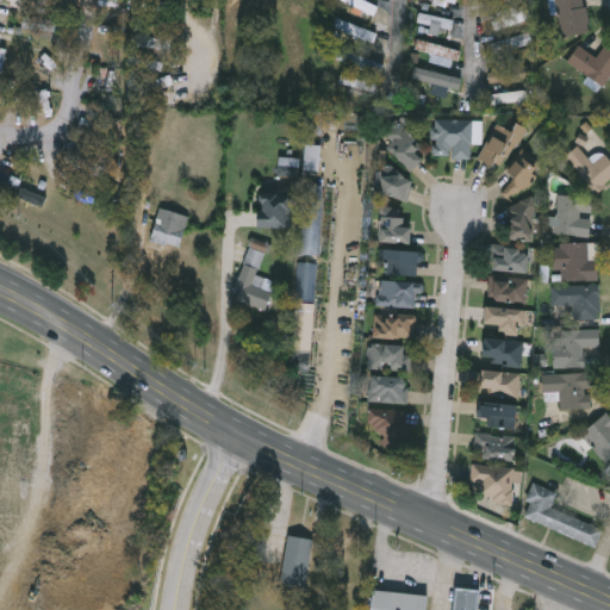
[(163,0),(163,10),(130,10),(130,0),(163,0)]
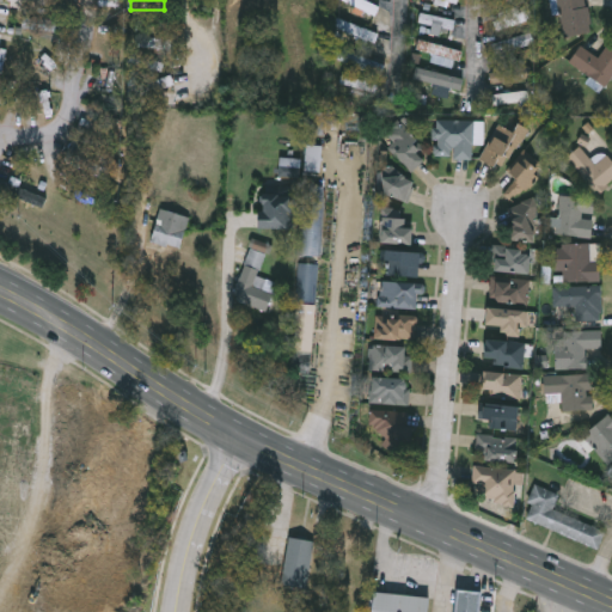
[(353,5),(354,0),(363,0),(377,6),(373,14),(353,5)]
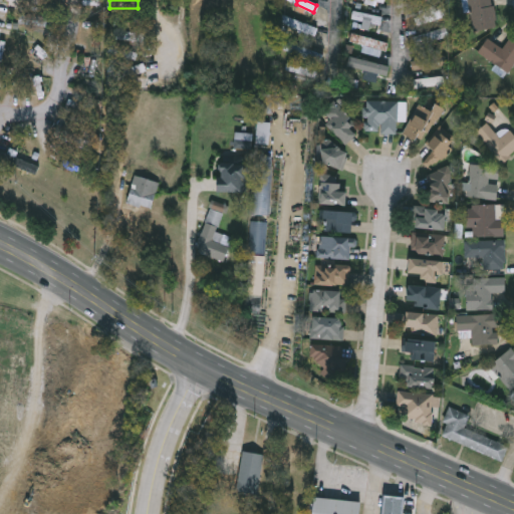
[(492,0),(494,29),(471,31),(468,0),(492,0)]
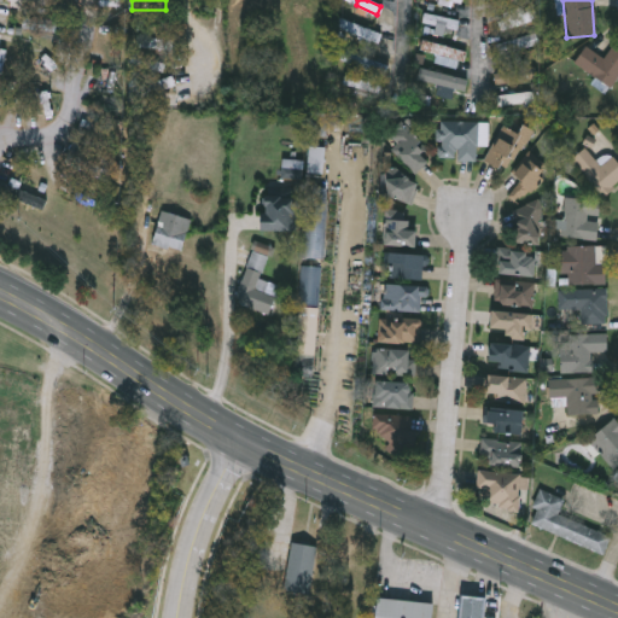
[(456,28),(421,24),(423,15),(458,18),(456,28)]
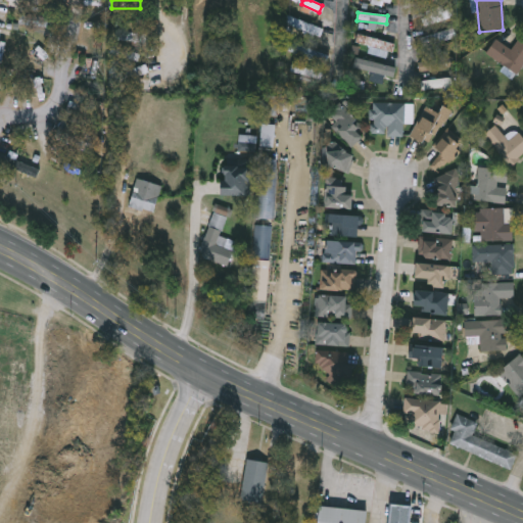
[(295,27),(297,19),(322,29),(320,36),(295,27)]
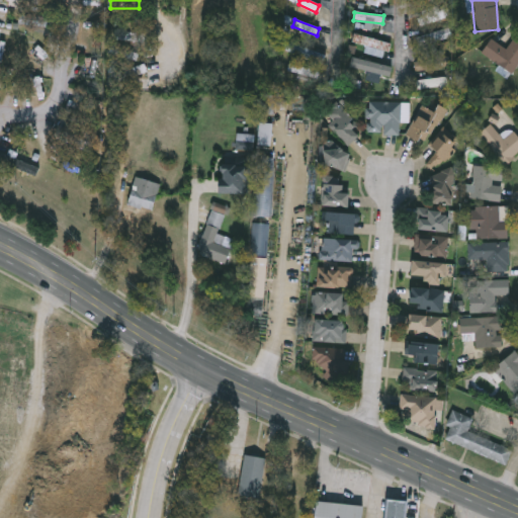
[(421,45),(419,36),(450,29),(452,37),(421,45)]
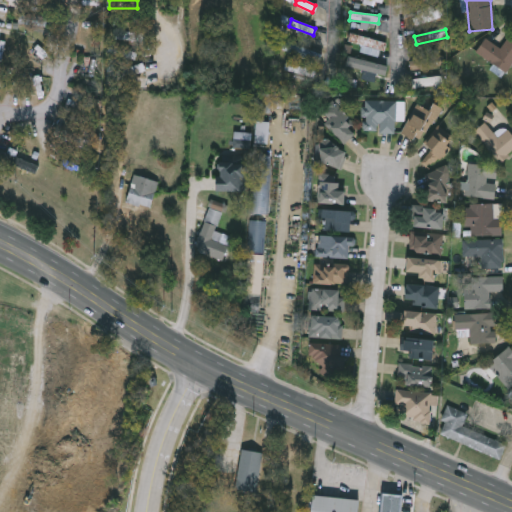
[(115,41),(116,32),(136,32),(136,42),(115,41)]
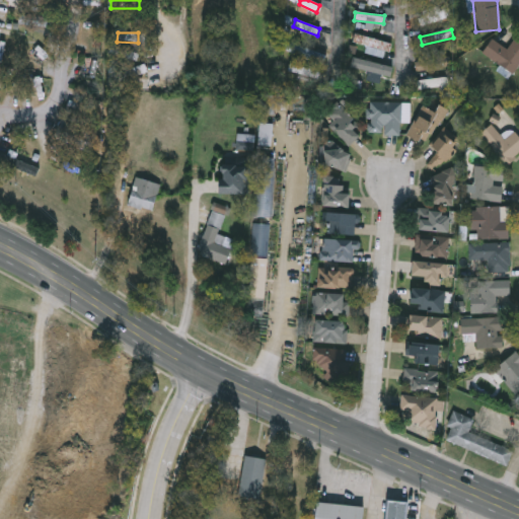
[(518,63),(510,76),(483,57),(494,43),(506,51),(515,39),(518,41),(518,63)]
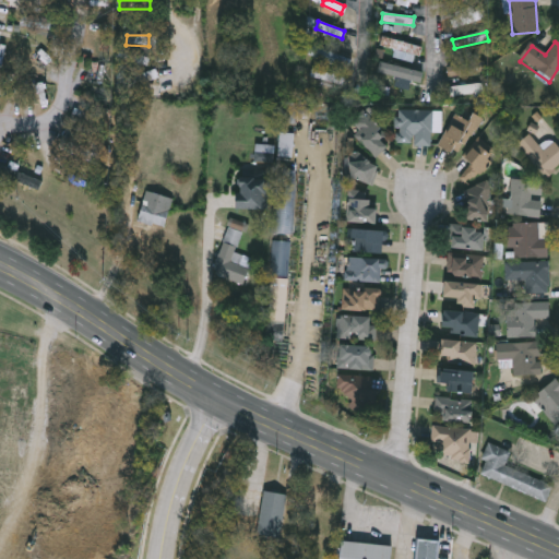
[(349,59),(346,69),(308,52),(311,44),(349,59)]
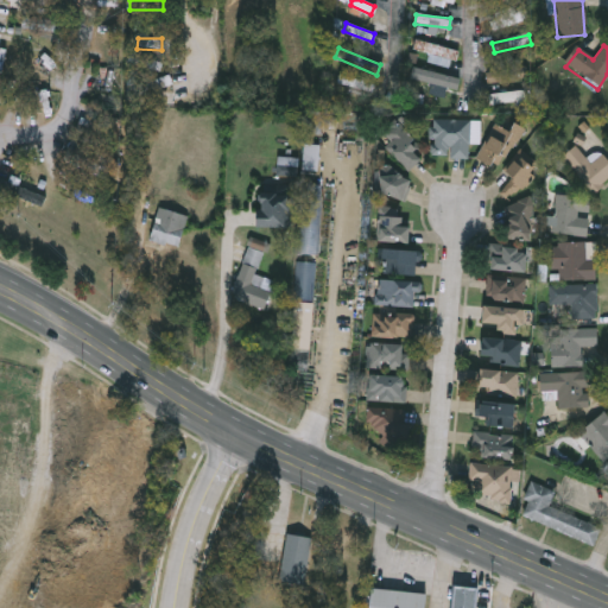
[(460,77),(457,90),(403,78),(405,65),(460,77)]
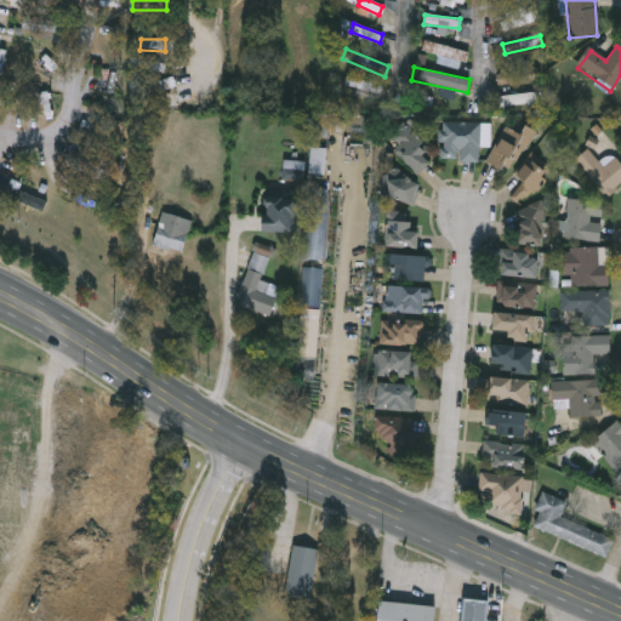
[(537,68),(539,80),(496,85),(495,72),(537,68)]
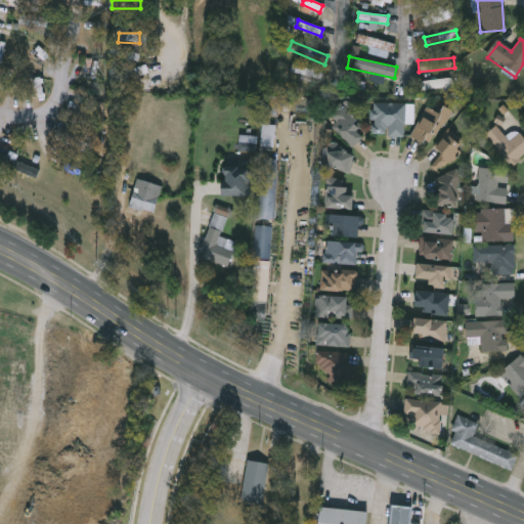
[(95,60),(92,75),(84,73),(87,58),(95,60)]
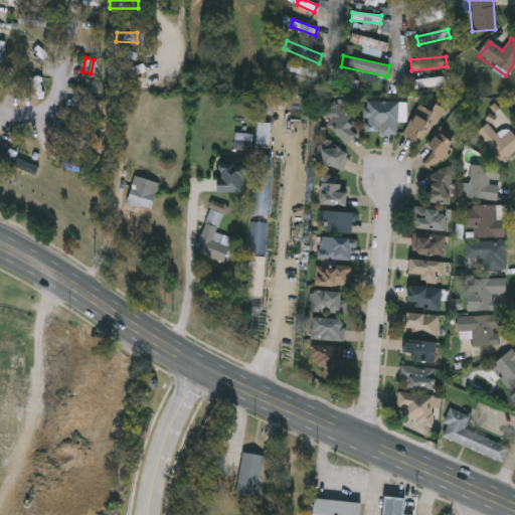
[(396,131),(364,131),(365,99),(405,100),(405,117),(397,117),(396,131)]
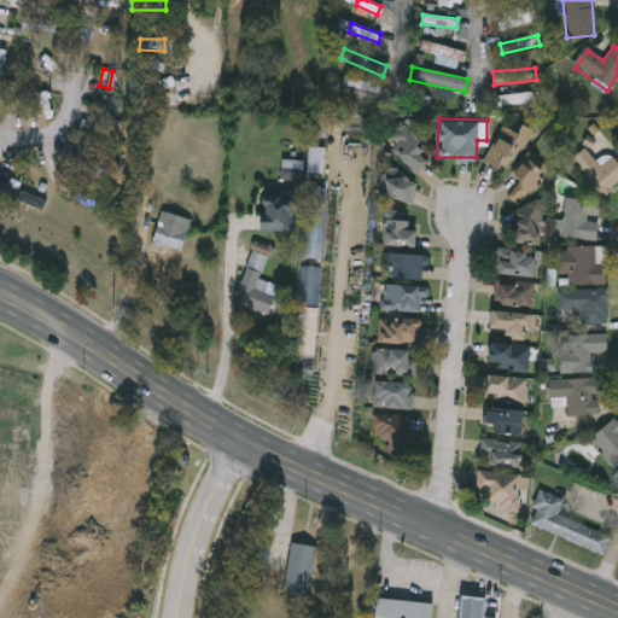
[(505,170),(483,156),(505,124),(514,132),(522,122),(534,129),(505,170)]
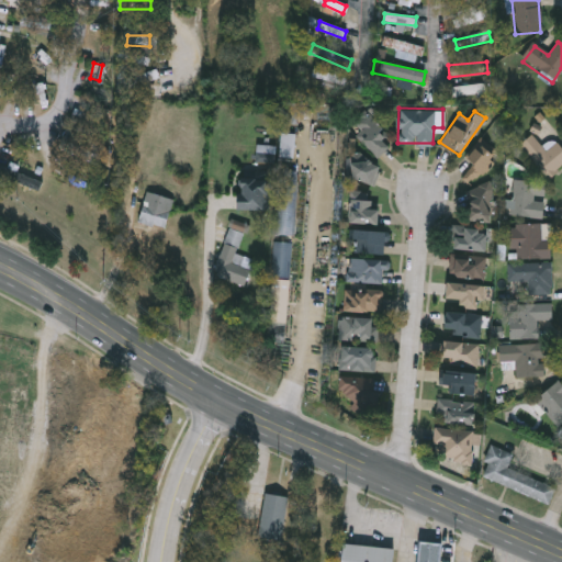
[(360,130),(353,121),(364,112),(391,144),(375,157),(356,133),(360,130)]
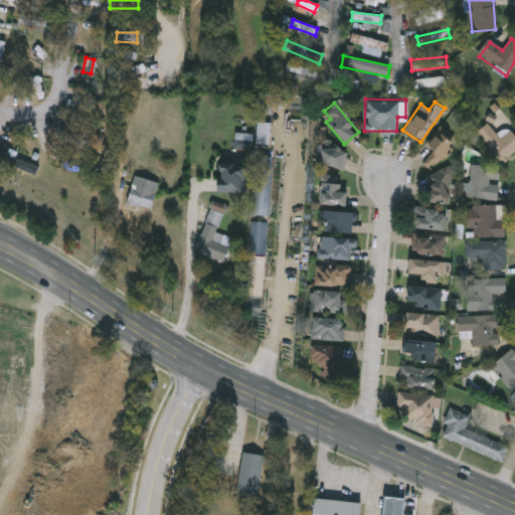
[(271,146),(258,146),(258,120),(271,120),(271,146)]
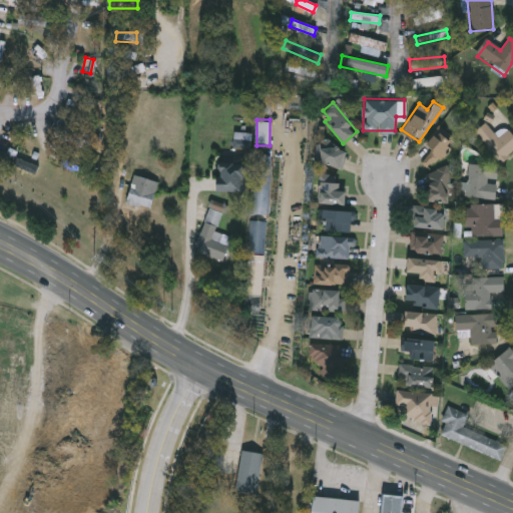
[(508,128),(512,133),(512,149),(501,161),(474,131),(485,121),(499,136),(508,128)]
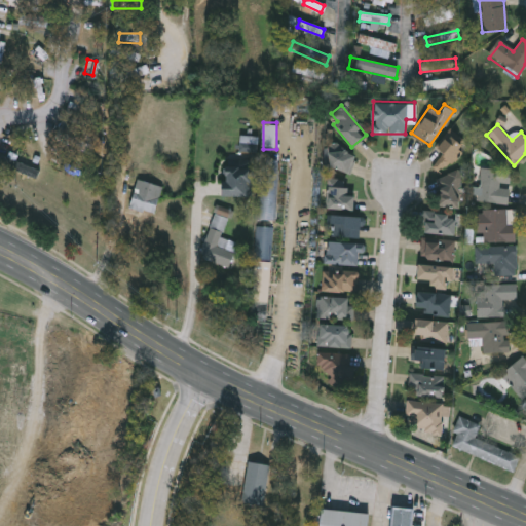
[(437,143),(452,135),(462,153),(447,161),(437,143)]
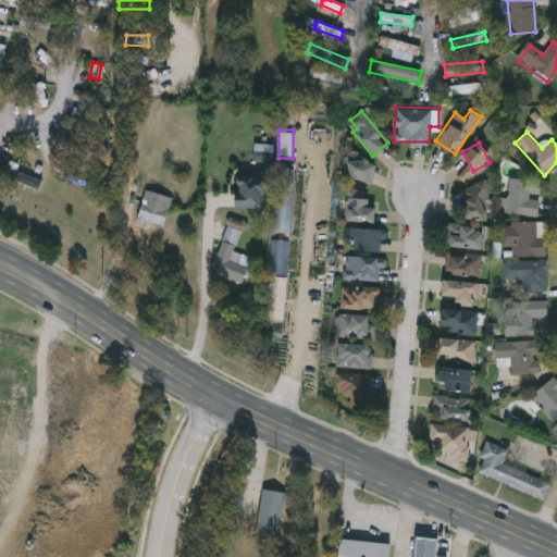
[(347,178),(348,156),(373,157),(373,180),(347,178)]
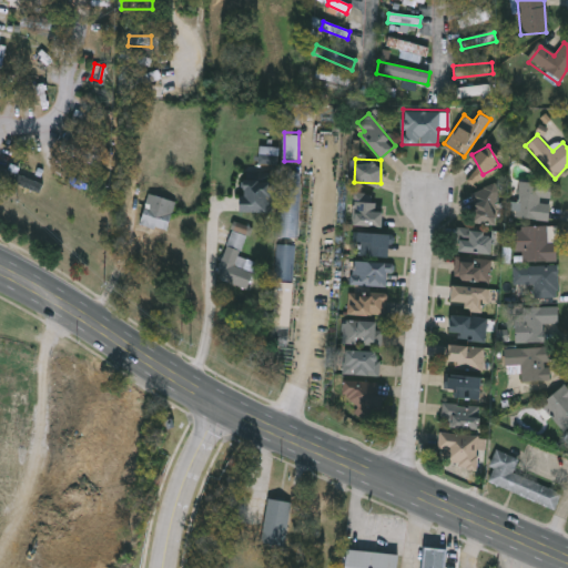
[(281,235),(284,170),(303,171),(300,236),(281,235)]
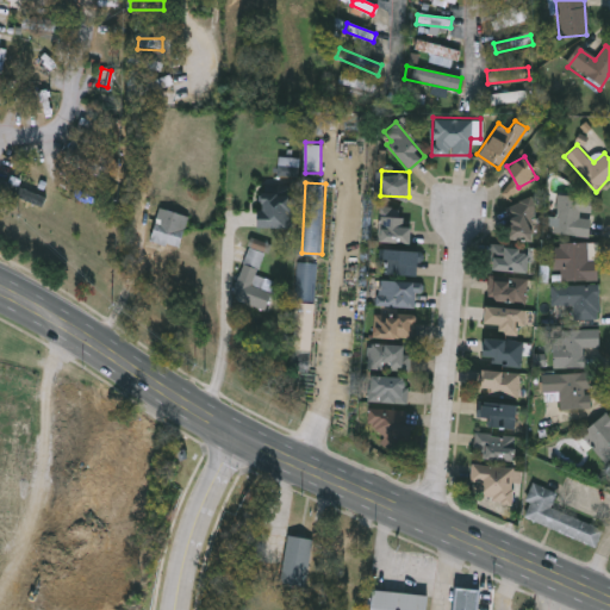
[(593,197),(590,236),(554,231),(558,193),(593,197)]
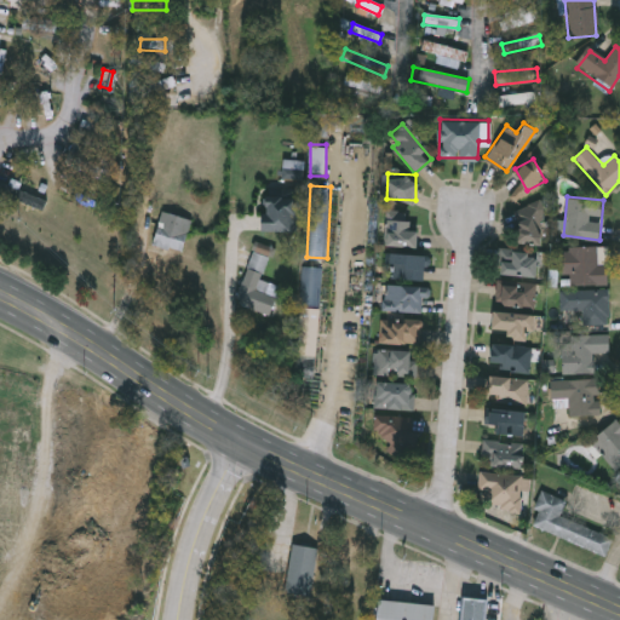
[(293,197),(293,230),(259,230),(259,197),(293,197)]
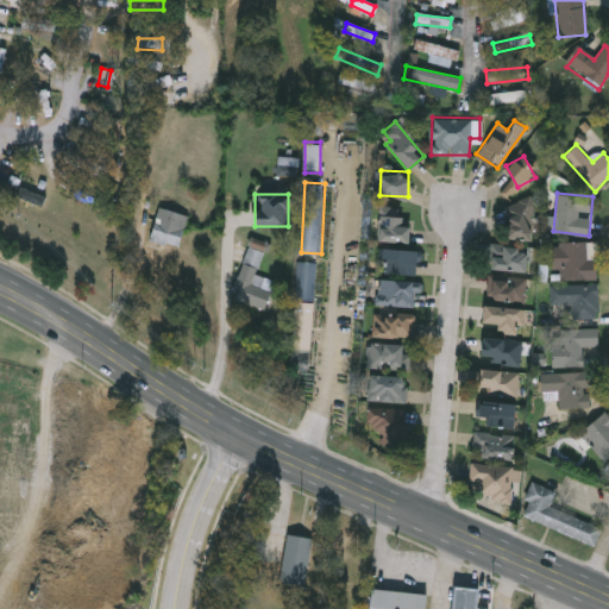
[(507,200),(535,200),(535,238),(507,238),(507,200)]
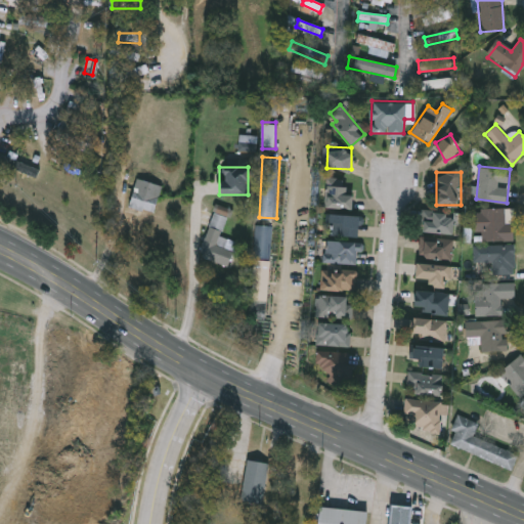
[(129,204),(137,176),(162,184),(154,211),(129,204)]
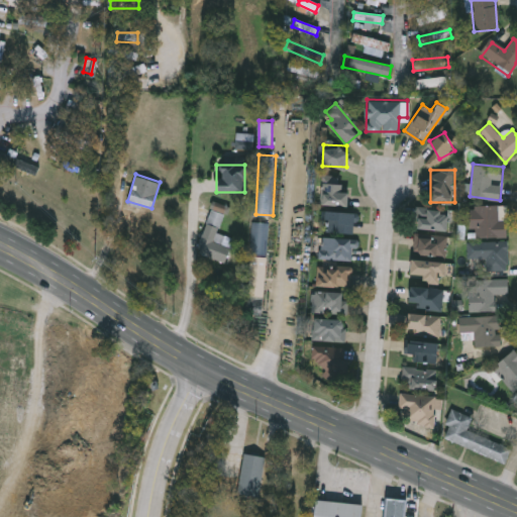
[(346,206),(320,204),(323,175),(341,177),(340,191),(347,191),(346,206)]
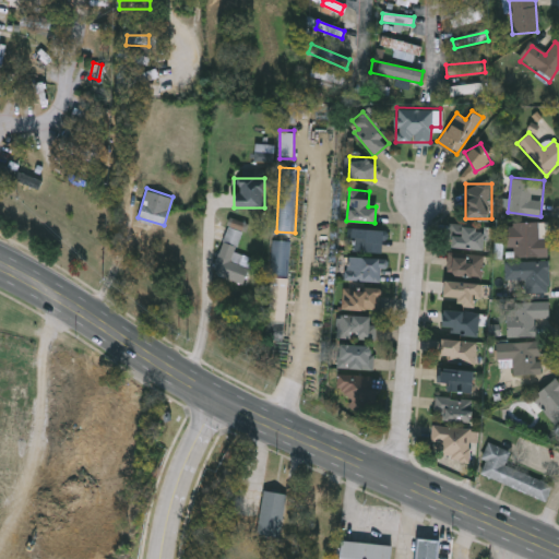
[(213,274),(229,216),(246,221),(237,251),(252,256),(245,283),(213,274)]
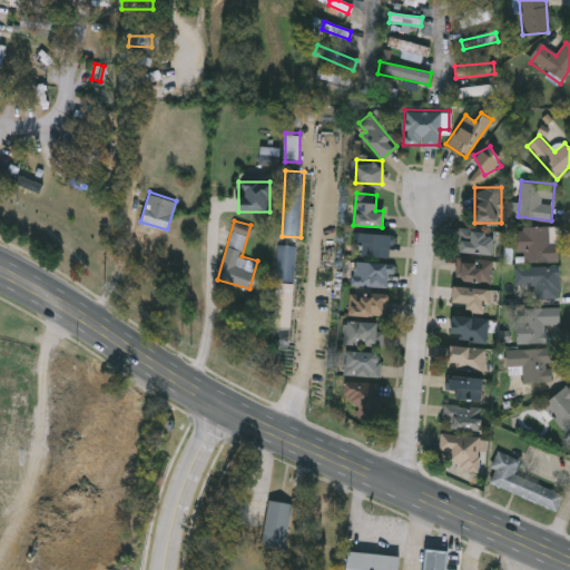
[(557,261),(518,261),(518,226),(557,226),(557,261)]
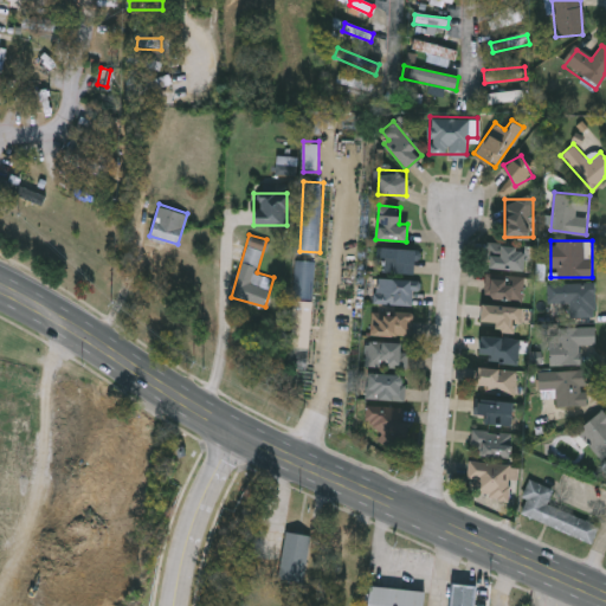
[(523,270),(485,268),(488,242),(524,245),(523,270)]
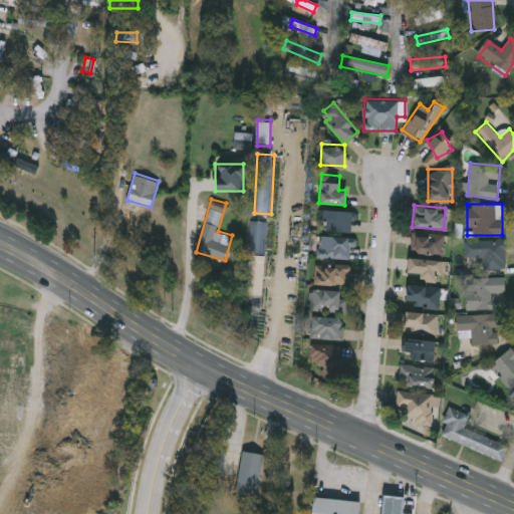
[(350,232),(318,230),(319,209),(352,211),(350,232)]
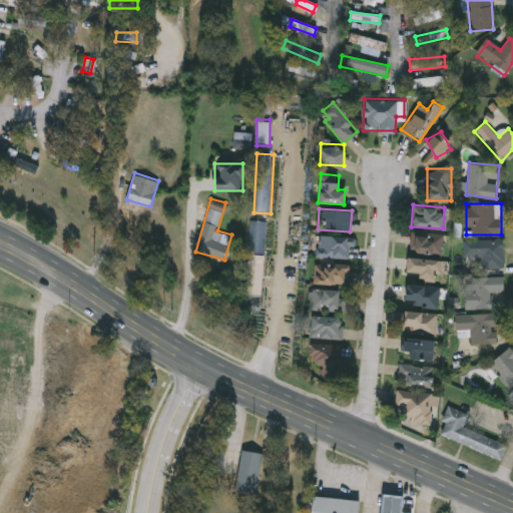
[(246,293),(250,219),(269,220),(267,252),(265,252),(262,294),(246,293)]
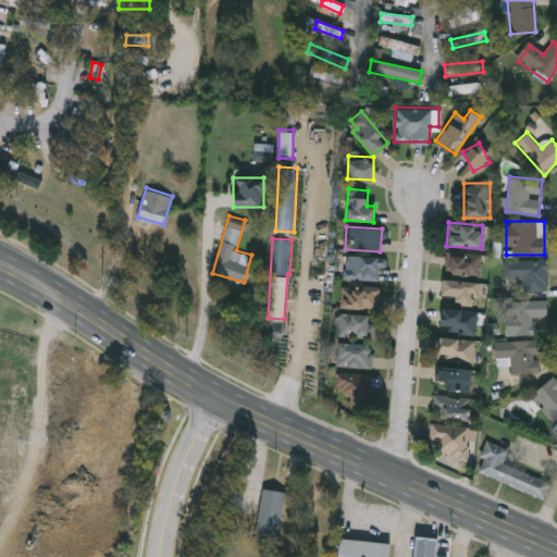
[(478,279),(443,272),(447,249),(482,257),(478,279)]
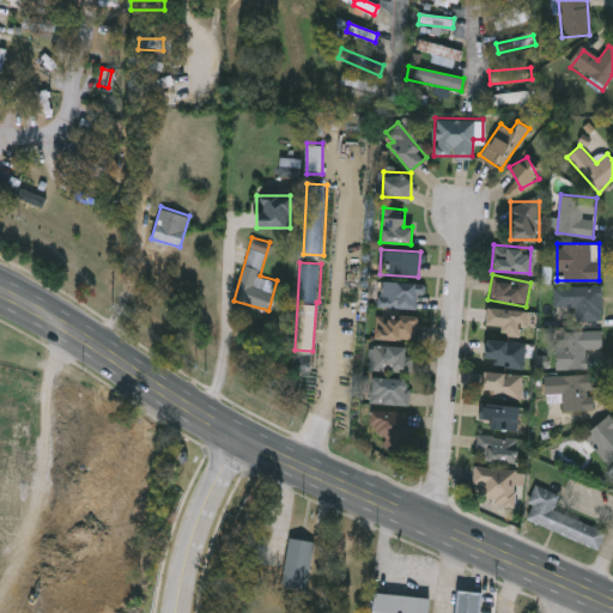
[(418,308),(378,305),(380,280),(419,283),(418,308)]
